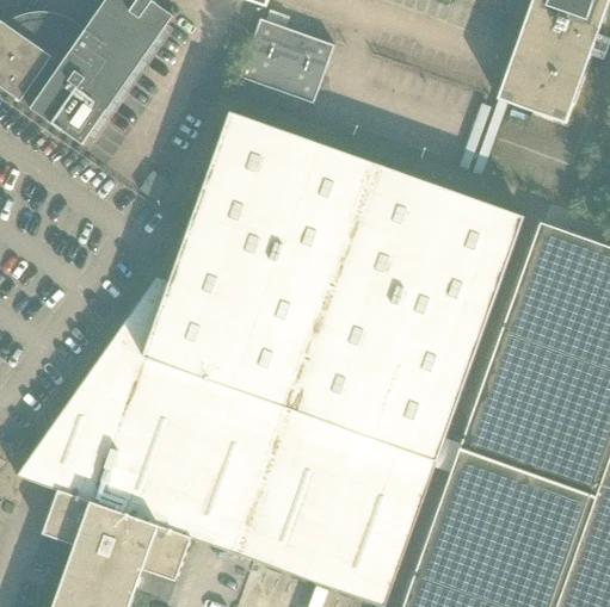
[(11,28),(4,23),(0,20),(0,86),(19,100),(20,98),(31,106),(30,107),(51,122),(50,123),(61,129),(82,144),(173,14),(152,0),(104,0),(80,35),(69,28),(59,22),(60,17),(49,14),(48,19),(35,19),(22,22),(11,28)]
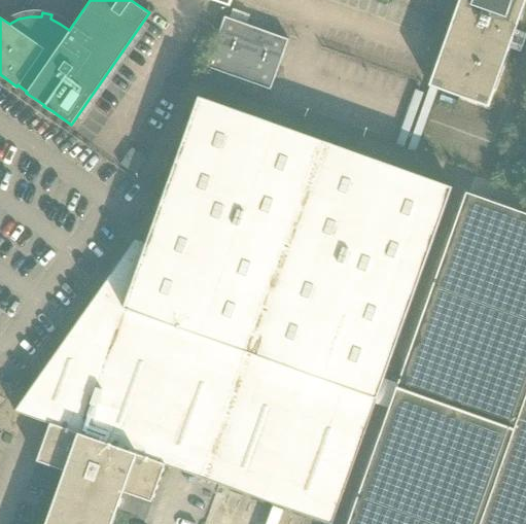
[(458,0),(428,84),(429,85),(437,89),(443,90),(487,105),(509,46),(515,29),(524,0),(458,0)]
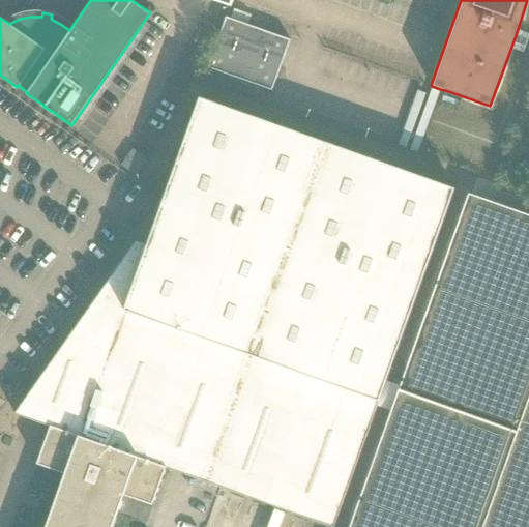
[(206,65),(271,88),(289,38),(225,15),(206,65)]
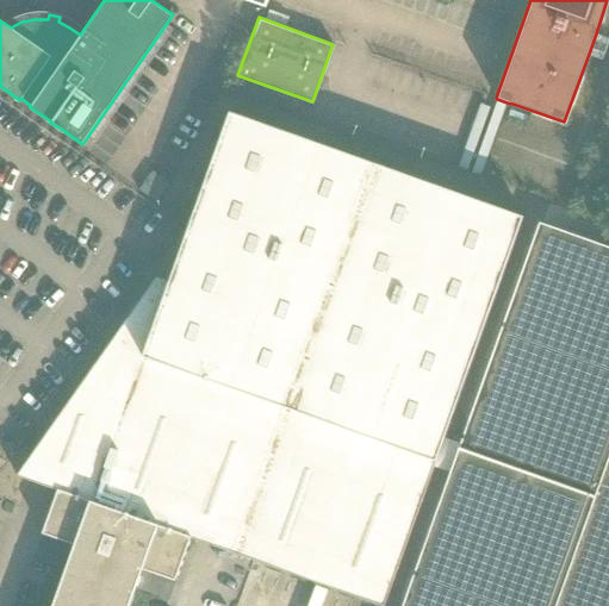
[(155,275),(30,455),(16,474),(57,488),(42,531),(76,544),(74,549),(72,549),(70,549),(69,550),(68,551),(68,553),(68,554),(67,555),(68,555),(68,557),(70,560),(53,605),(125,605),(135,582),(137,582),(138,581),(141,580),(141,579),(142,578),(142,576),(141,573),(138,572),(141,567),(174,579),(190,536),(384,605),(522,214),(229,111),(168,280),(155,275)]
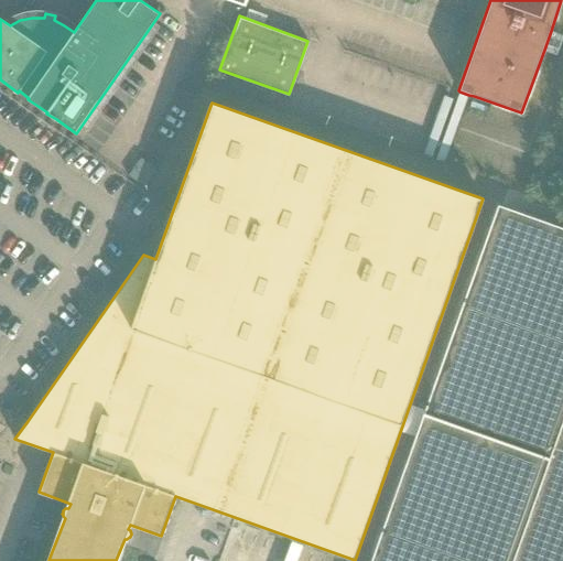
[(562,560),(562,226),(498,204),(370,560),(562,560)]
